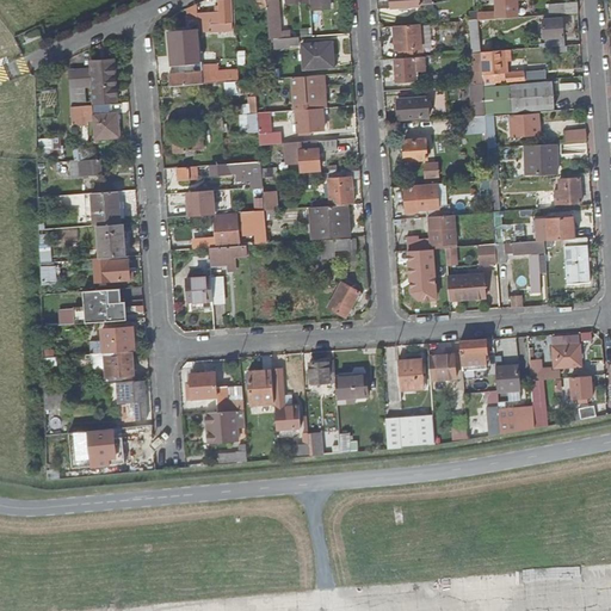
[(230,42),(236,41),(233,0),(229,0),(218,1),(220,6),(216,6),(216,12),(198,14),(199,34),(213,32),(211,29),(221,29),(221,25),(229,24),(230,42)]
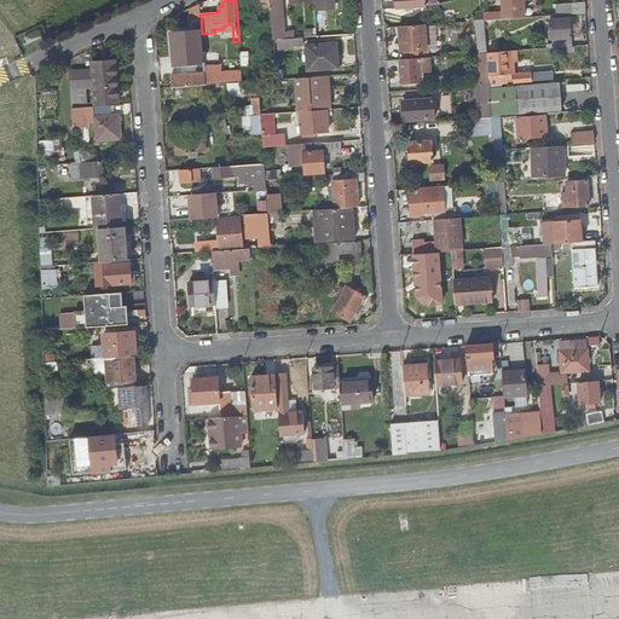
[(259,18),(271,17),(270,0),(239,0),(246,12),(246,22),(254,22),(254,16),(259,16),(259,18)]
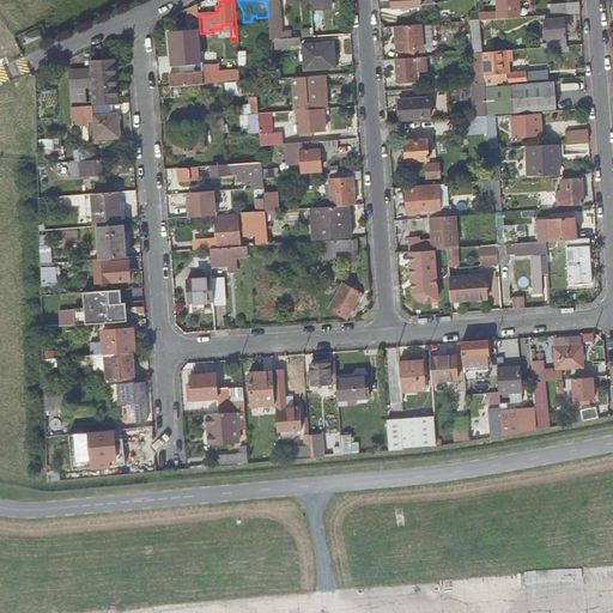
[(274,38),(291,37),(291,32),(281,32),(279,0),(267,0),(268,17),(269,38),(274,38)]
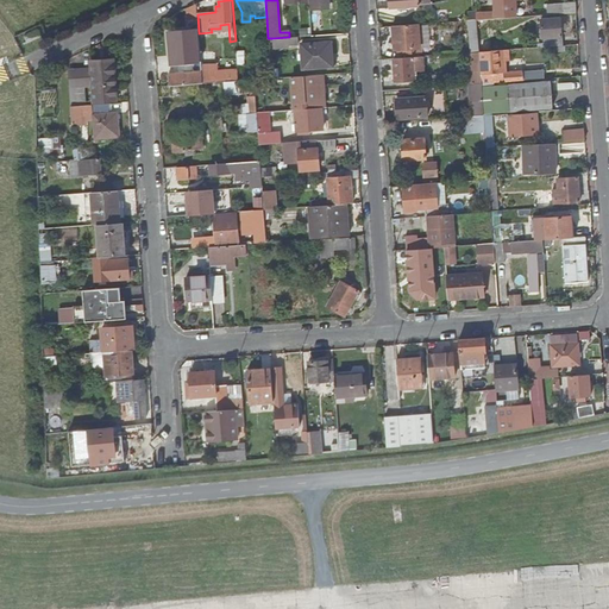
[(431,5),(429,0),(376,0),(377,11),(397,8),(399,12),(407,11),(406,7),(431,5)]
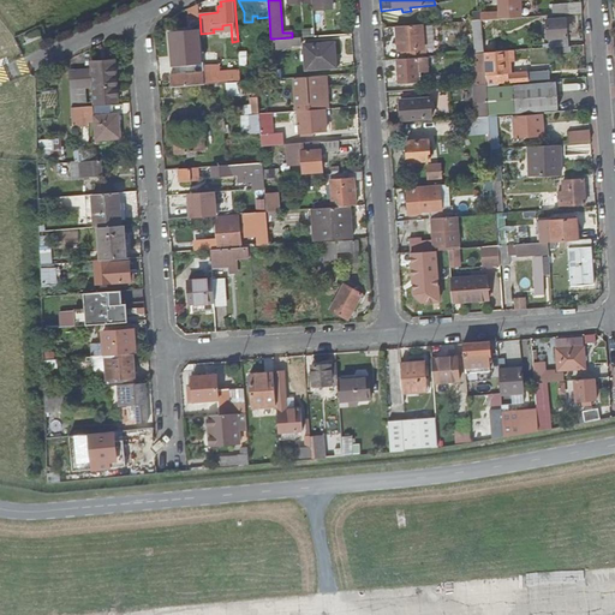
[(482,21),(501,19),(501,18),(520,17),(519,0),(497,0),(500,13),(482,15),(482,21)]
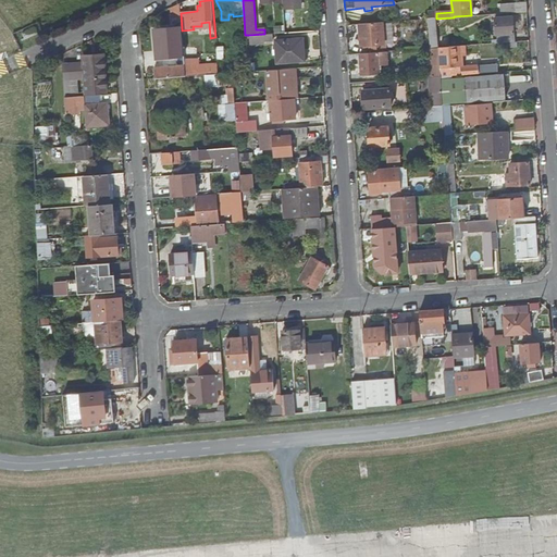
[(499,14),(515,13),(514,3),(499,5),(499,14)]
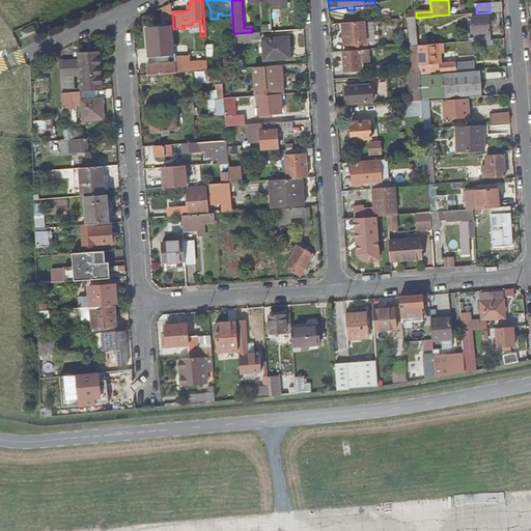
[(416,18),(410,19),(412,47),(418,47),(416,18)]
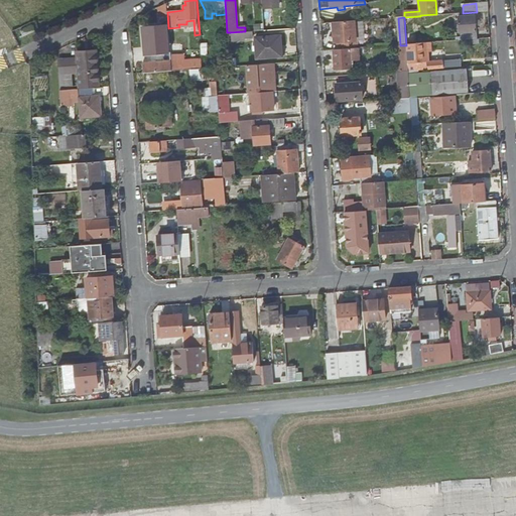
[(462,34),(462,38),(462,41),(476,39),(474,17),(458,18),(460,34),(462,34)]
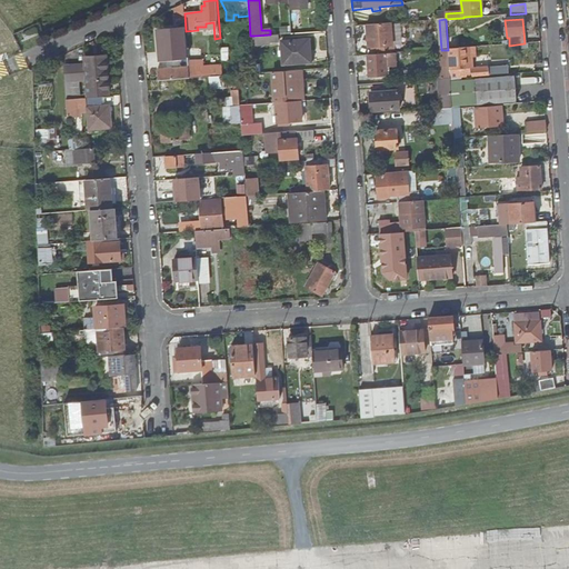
[(371,48),(376,48),(377,51),(383,51),(389,50),(389,47),(391,46),(390,25),(367,26),(369,48),(371,48)]
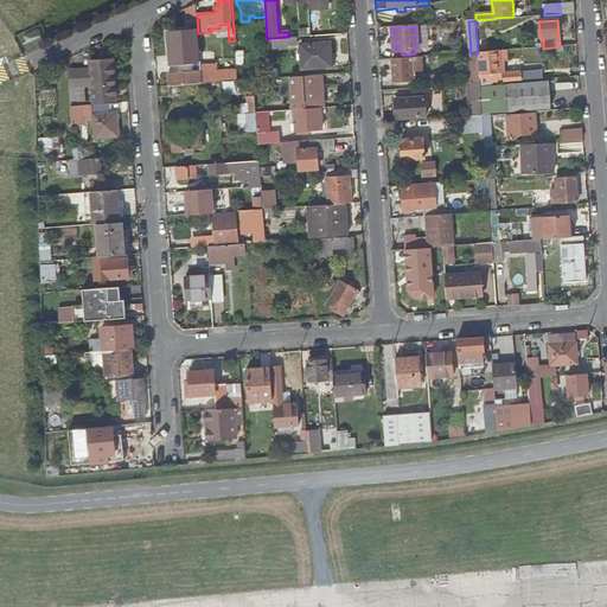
[(299,44),(299,37),(288,37),(272,38),(273,48),(288,46),(288,45),(299,44)]
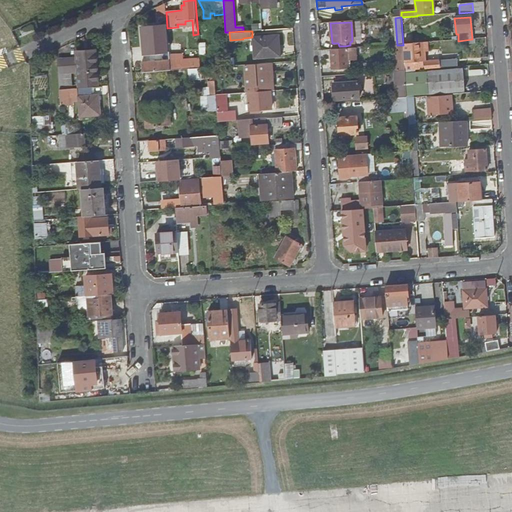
[(278,36),(253,37),(255,57),(280,56),(278,36)]
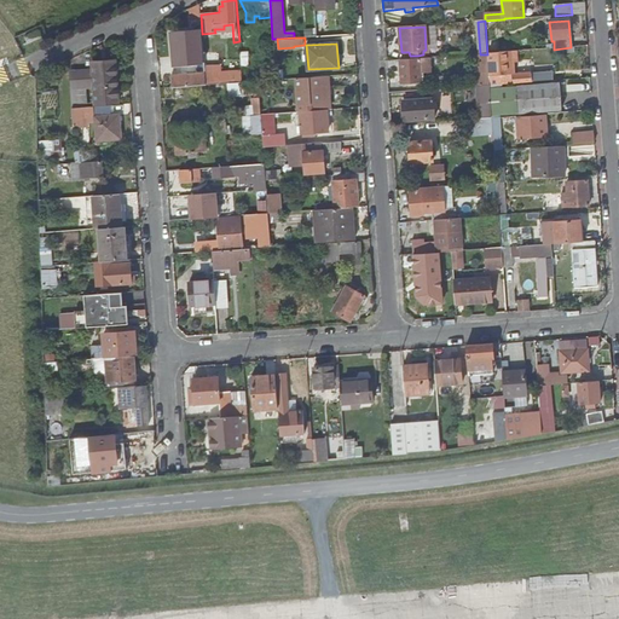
[(532,82),(531,74),(513,75),(512,52),(487,55),(490,77),(498,77),(498,81),(512,80),(513,85),(532,82)]
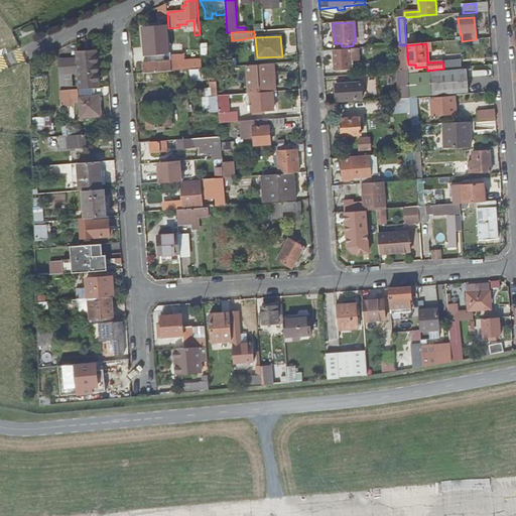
[(396,46),(397,73),(400,73),(408,72),(408,65),(406,45),(400,45),(396,46)]
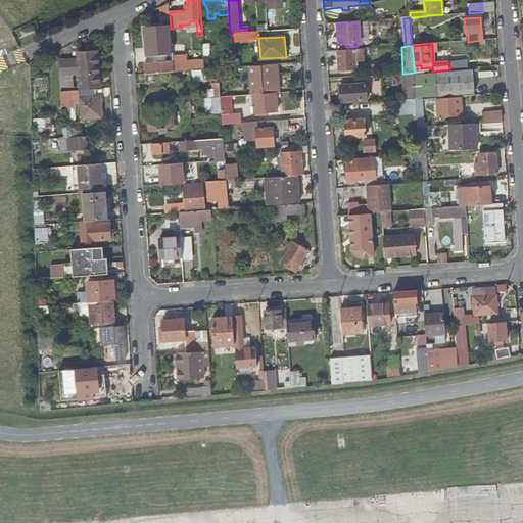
[(354,66),(353,50),(327,52),(328,62),(338,61),(339,68),(333,68),(333,73),(352,70),(352,66),(354,66)]
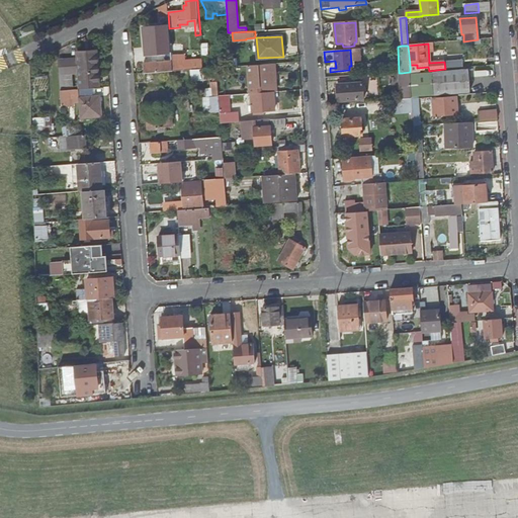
[(81,73),(82,89),(92,89),(100,88),(98,52),(78,52),(79,64),(58,64),(59,74),(81,73)]
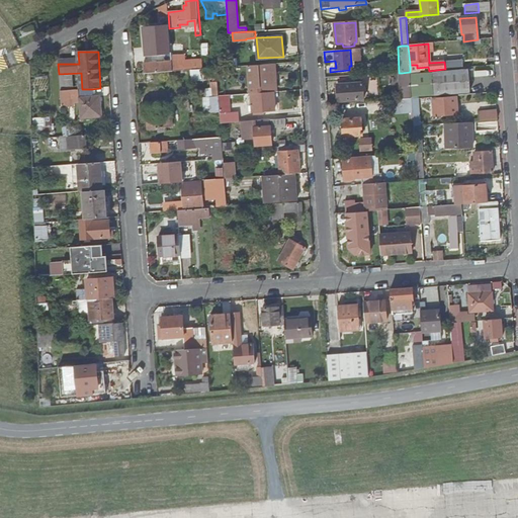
[(461,61),(444,62),(445,69),(461,68),(461,61)]
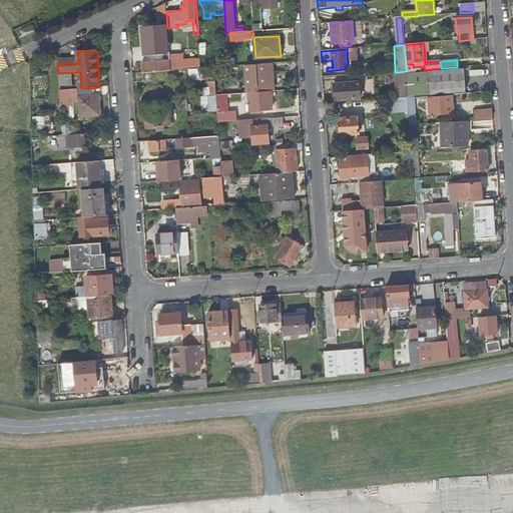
[(201,69),(201,61),(170,63),(171,71),(201,69)]
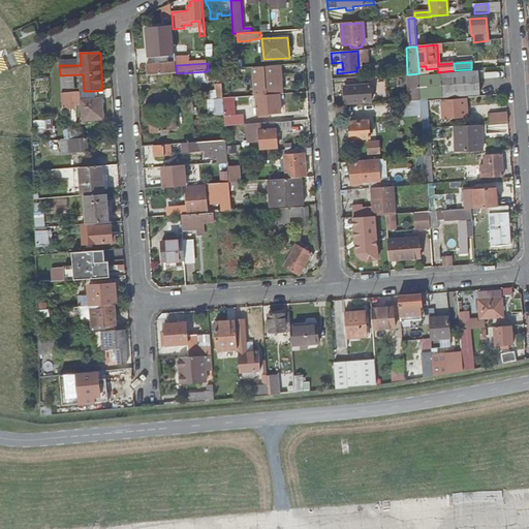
[(176,65),(176,64),(147,66),(147,76),(177,73),(176,65)]
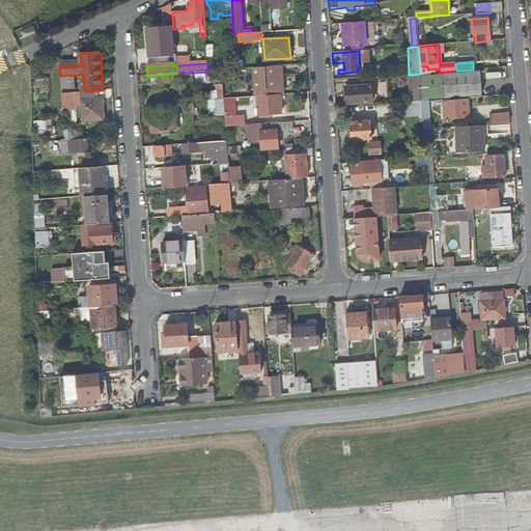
[(277,76),(282,76),(281,65),(254,67),(256,91),(278,89),(277,83),(277,76)]
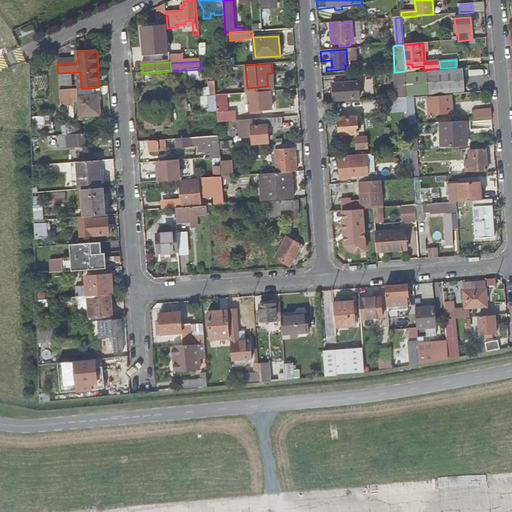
[(462,70),(427,73),(429,94),(464,91),(462,70)]
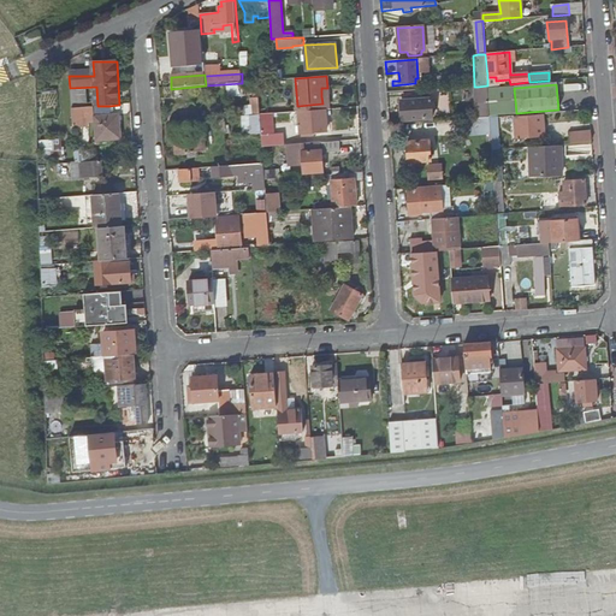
[(478,87),(479,105),(489,105),(489,101),(487,90),(487,86),(478,87)]
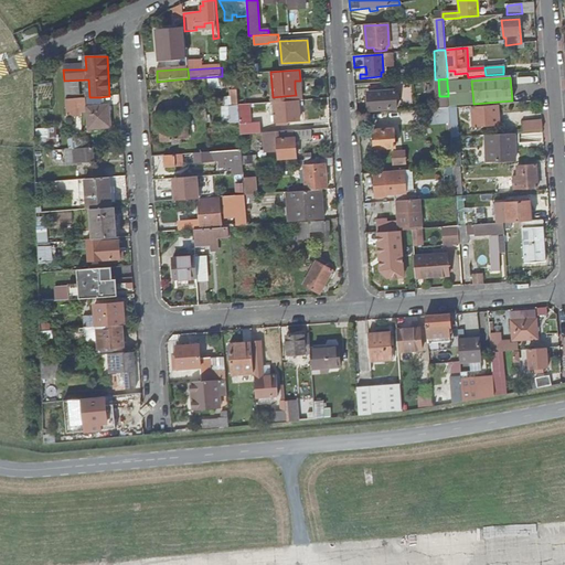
[(395,88),(368,91),(369,113),(396,109),(395,88)]
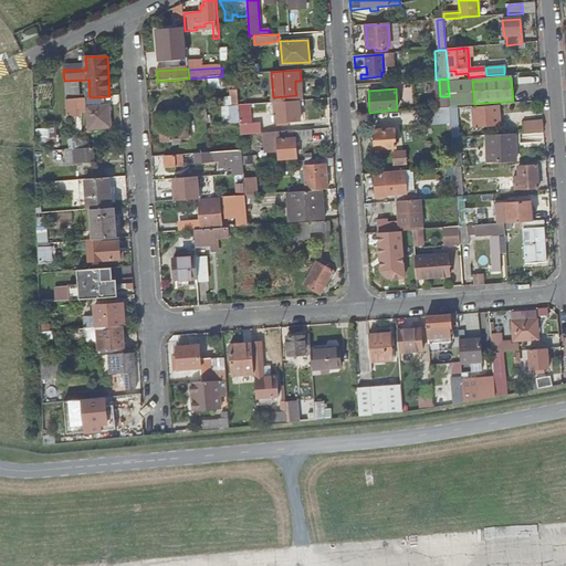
[(449,96),(440,96),(438,97),(439,111),(450,109),(449,96)]
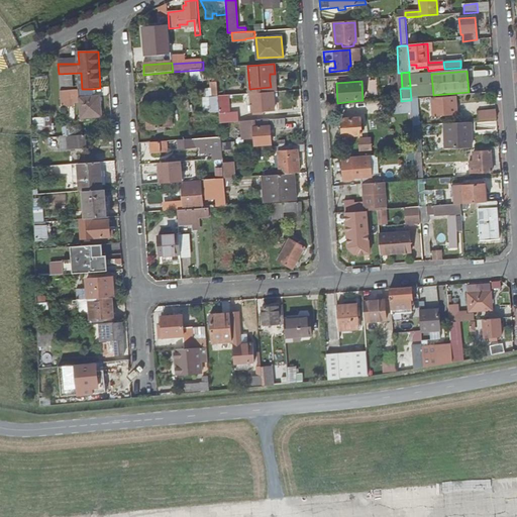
[(85,95),(92,95),(92,89),(82,89),(60,90),(61,105),(75,104),(75,102),(81,101),(81,118),(101,117),(100,97),(92,97),(85,97),(85,95)]
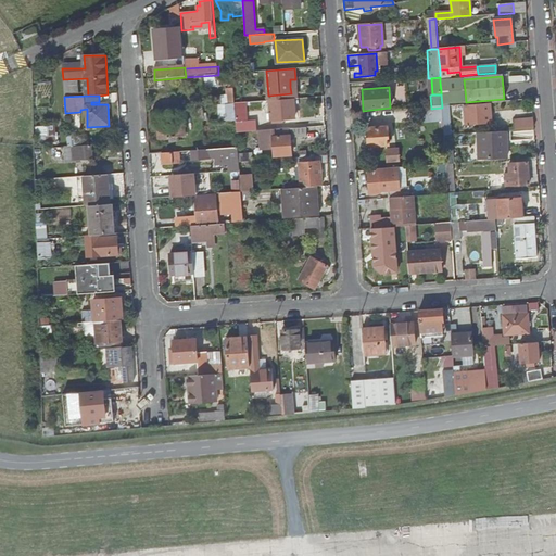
[(270,118),(290,117),(289,98),(269,100),(270,118)]
